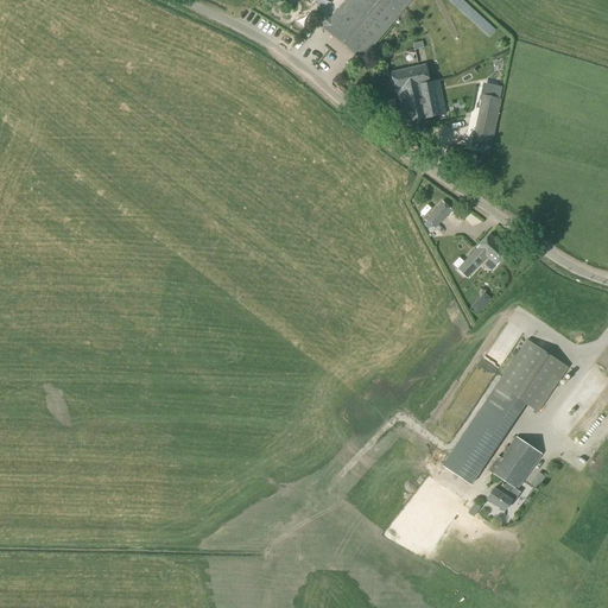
[(361,61),(412,0),(344,0),(322,29),(361,61)]
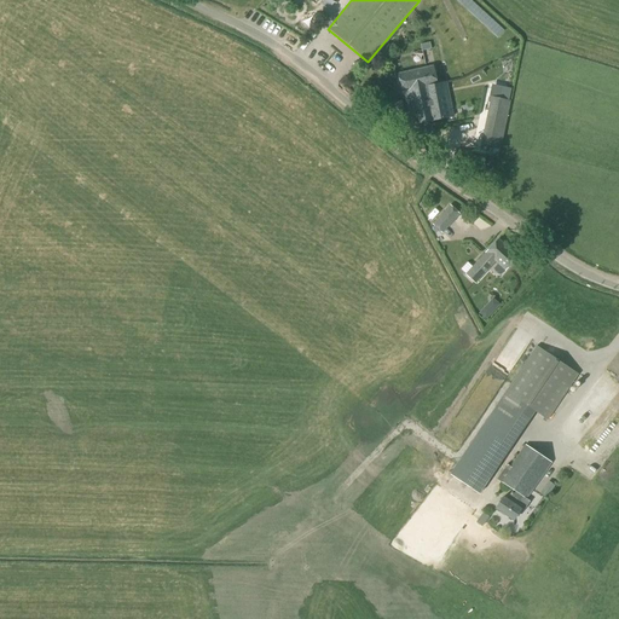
[(437,85),(433,67),(398,74),(403,100),(405,99),(410,126),(452,117),(445,82),(437,85)]
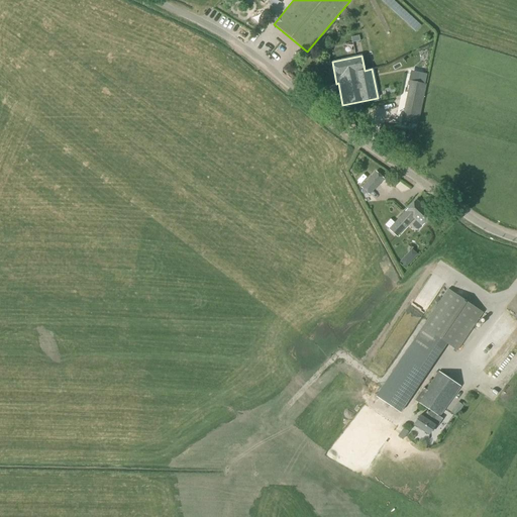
[(410,81),(406,97),(423,100),(426,85),(410,81)]
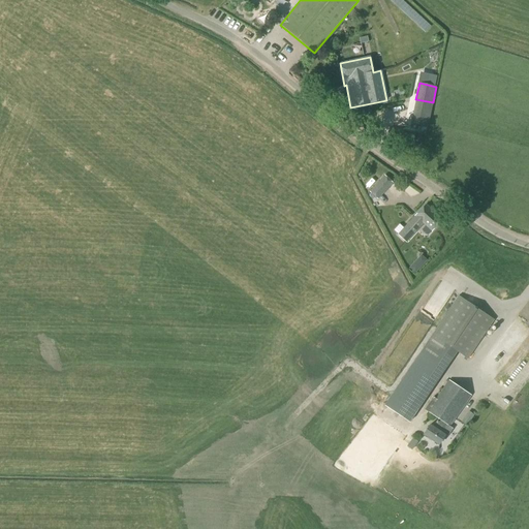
[(412,114),(410,124),(428,127),(430,117),(412,114)]
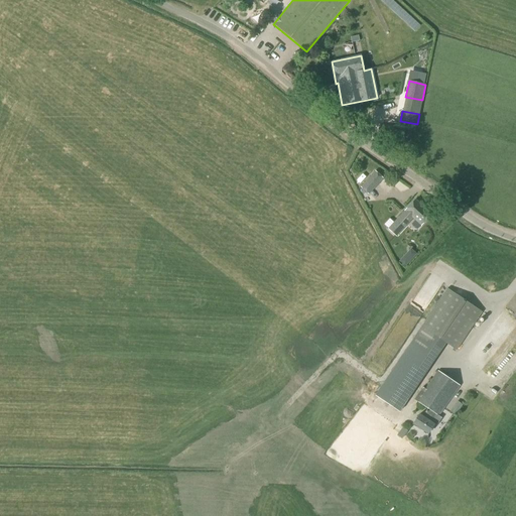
[(383,177),(376,170),(371,176),(378,183),(383,177)]
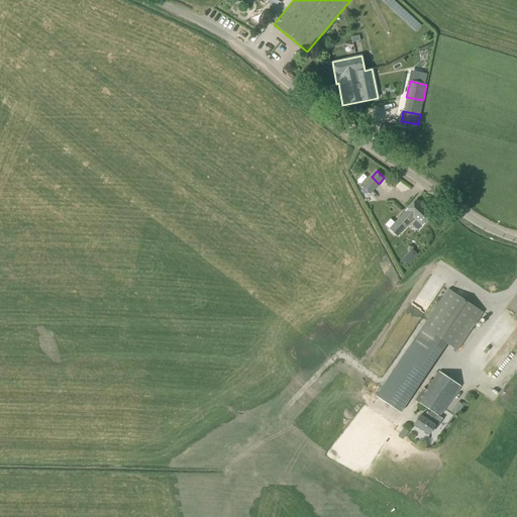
[(431,215),(416,201),(406,211),(388,229),(397,237),(406,227),(414,219),(421,226),(431,215)]
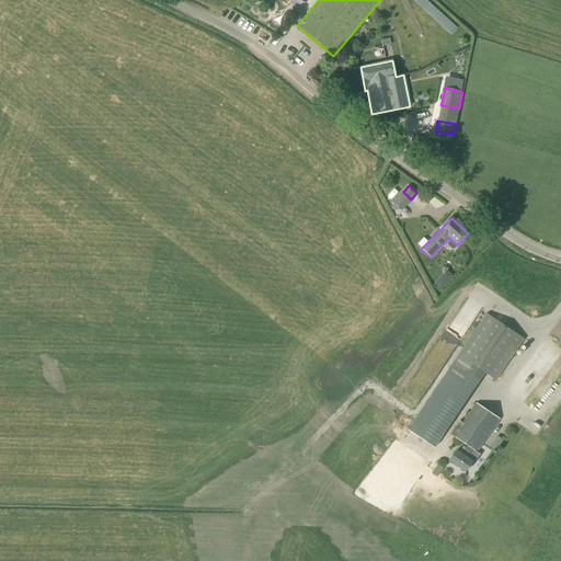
[(439,290),(446,284),(439,277),(434,284),(439,290)]
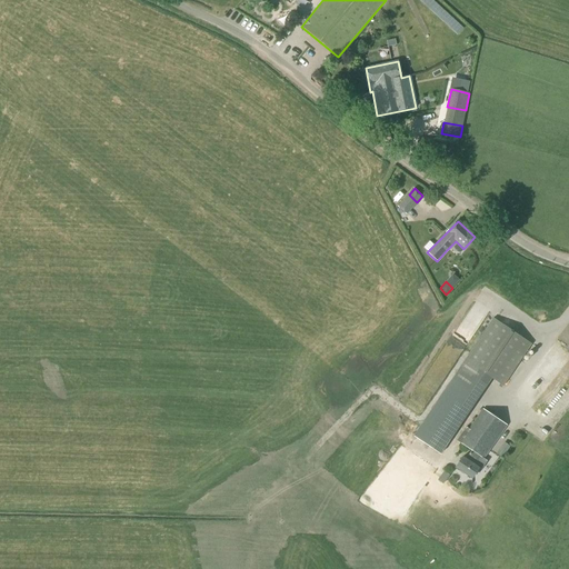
[(503,387),(531,345),(492,318),(413,436),(441,455),(491,379),(503,387)]
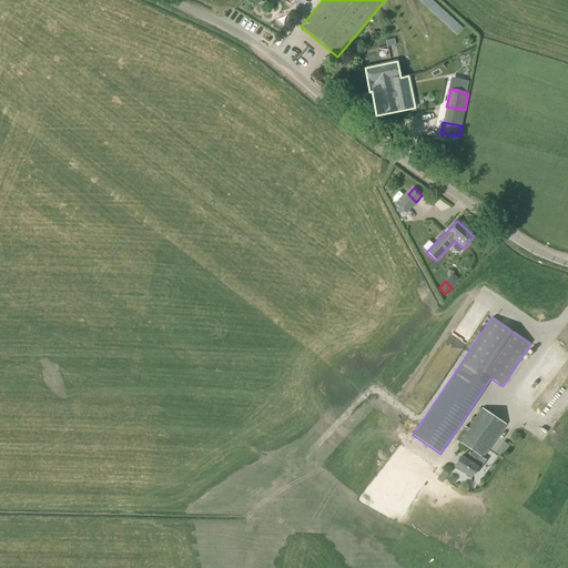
[(483,459),(506,425),(482,408),(468,428),(465,426),(456,440),(470,450),(464,458),(462,457),(455,467),(470,478),(477,467),(474,465),(479,456),(483,459)]
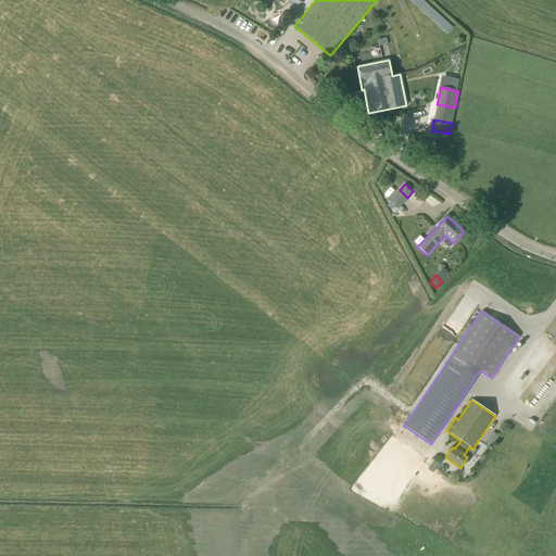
[(434,455),(430,462),(436,465),(440,458),(434,455)]
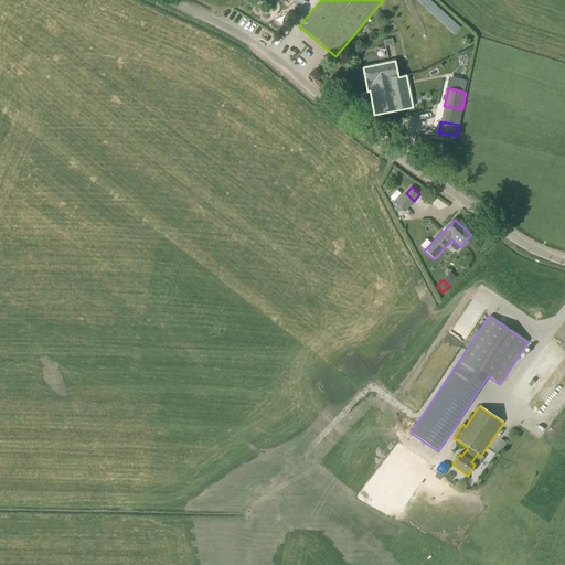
All buildings are outlined.
